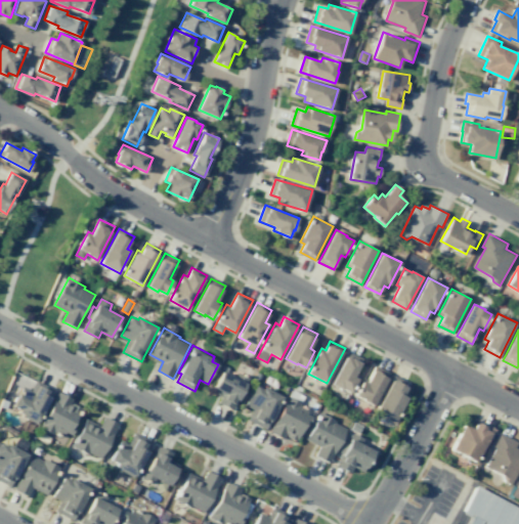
[(363,359),(349,351),(332,384),(343,390),(344,389),(351,393),(360,376),(356,374),(363,359)]
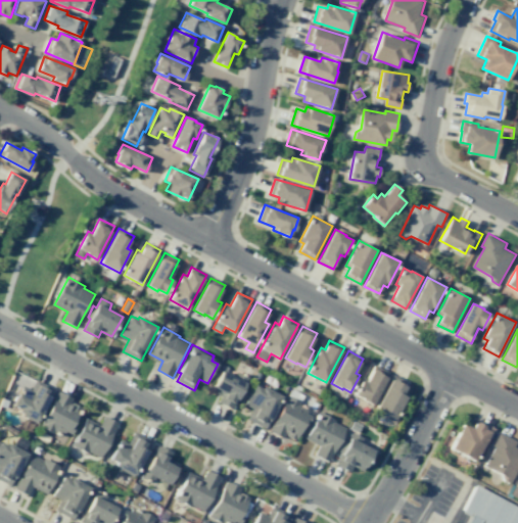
[(250,377),(234,410),(220,401),(223,395),(213,390),(218,381),(215,380),(219,372),(222,374),(226,365),(250,377)]
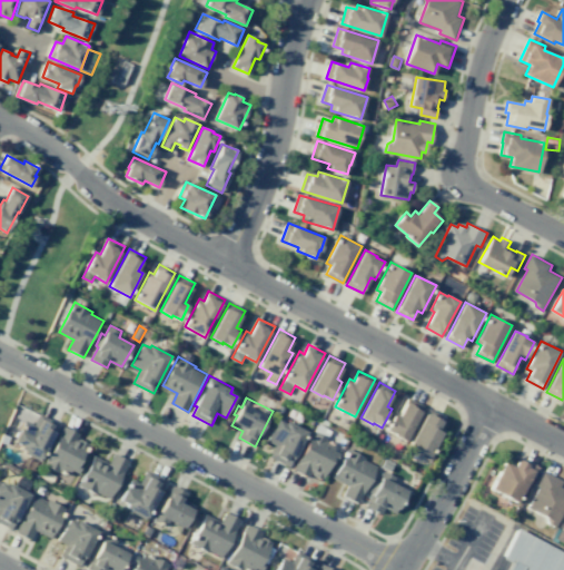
[(409,397),(425,406),(406,441),(394,434),(395,433),(386,429),(396,411),(401,413),(409,397)]
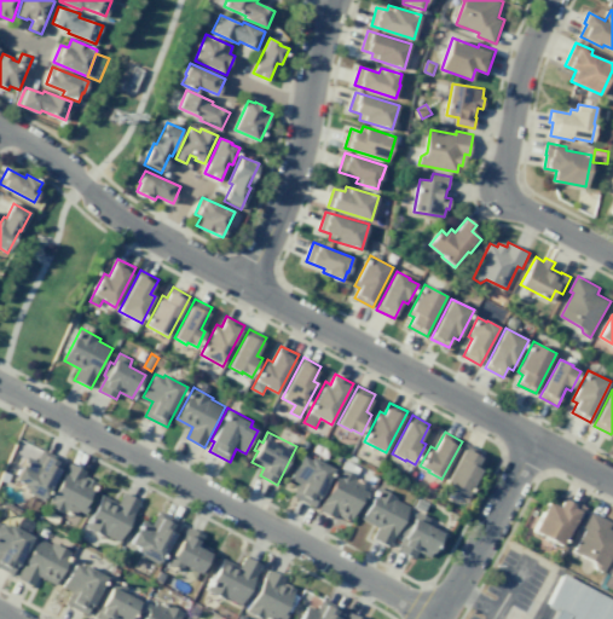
[(481,469),(467,496),(445,484),(467,444),(484,452),(476,467),(481,469)]
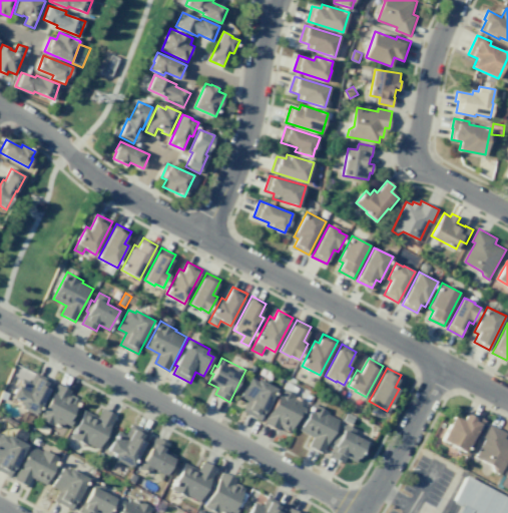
[(37,415),(54,382),(37,373),(32,383),(24,378),(14,398),(20,401),(19,403),(24,406),(23,408),(37,415)]
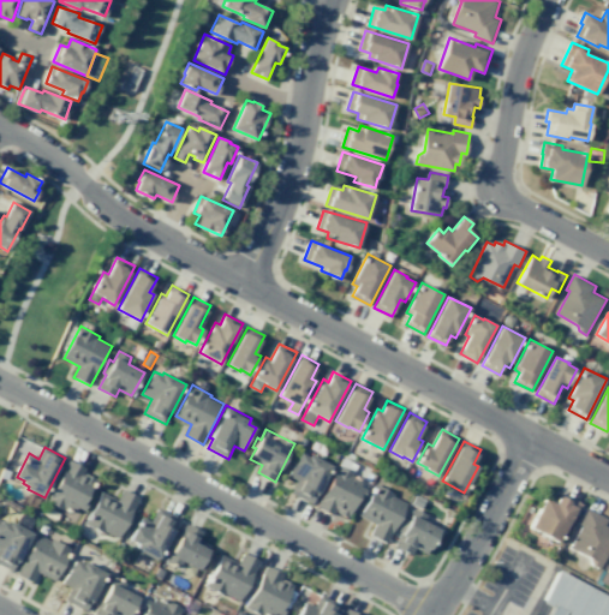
[(311,454),(334,466),(314,505),(292,493),(298,481),(290,476),(302,452),(309,457),(311,454)]
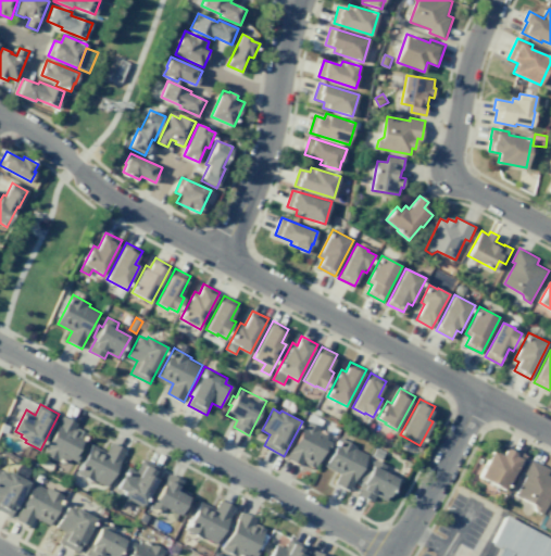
[(312,412),(327,419),(322,429),(330,433),(328,439),(334,442),(322,465),(318,463),(316,468),(304,463),(302,466),(288,458),(312,412)]
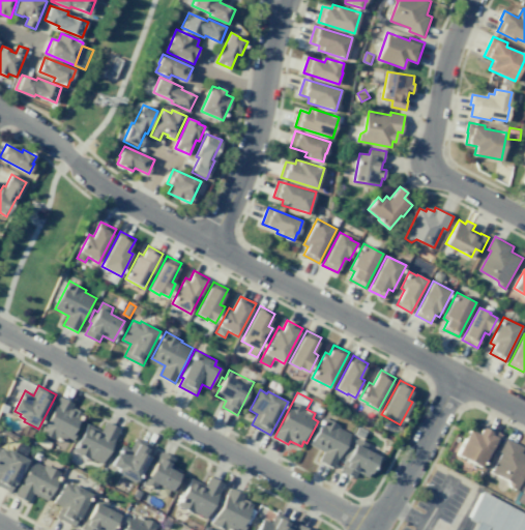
[(42,432),(61,396),(75,404),(71,410),(74,411),(76,408),(85,412),(75,431),(78,433),(74,440),(68,438),(66,442),(58,438),(57,439),(42,432)]
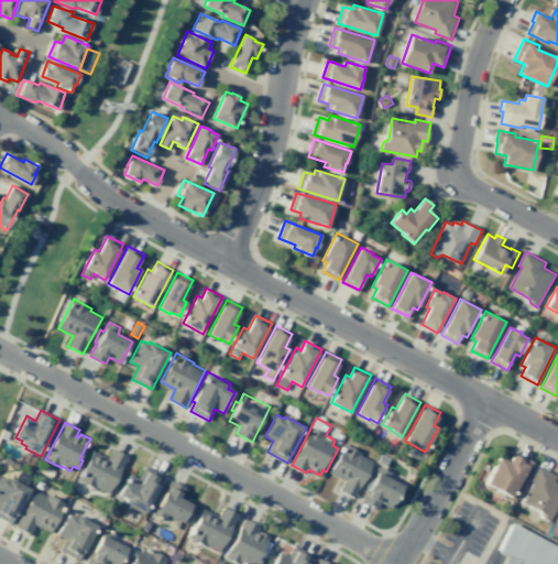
[(375,463),(356,499),(340,490),(346,481),(331,474),(347,444),(364,454),(363,456),(375,463)]
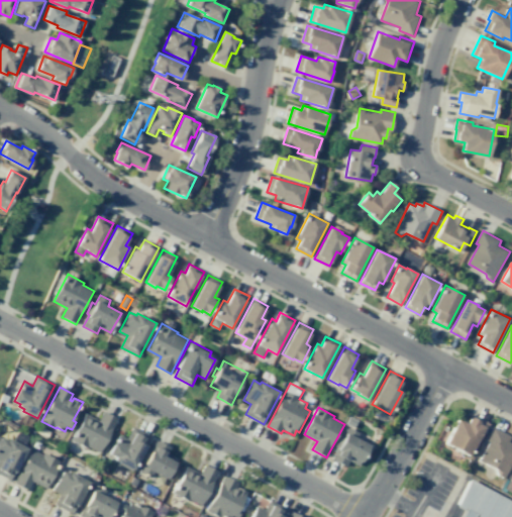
[(119,418),(102,452),(90,446),(89,448),(73,439),(87,413),(100,420),(105,411),(119,418)]
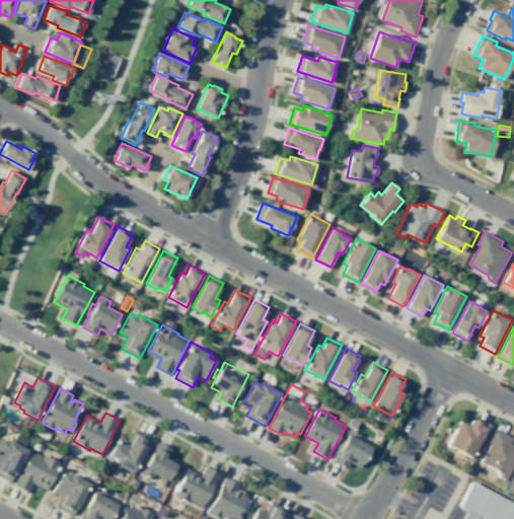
[(486,440),(493,426),(474,416),(469,426),(460,421),(447,445),(471,458),(483,438),(486,440)]
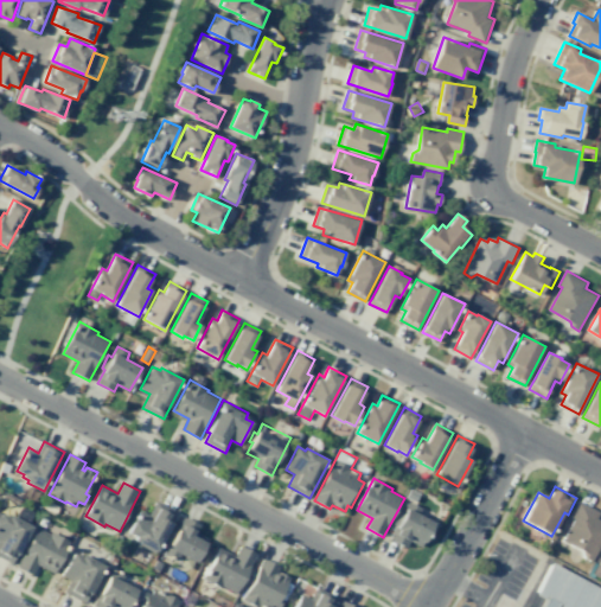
[(422,493),(417,503),(408,498),(413,489),(422,493)]
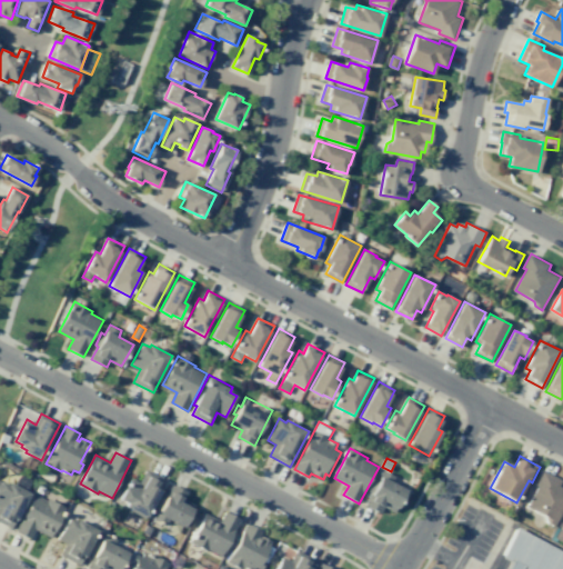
[(132,510),(147,518),(168,479),(148,468),(140,482),(132,478),(121,499),(129,503),(127,506),(133,509),(132,510)]
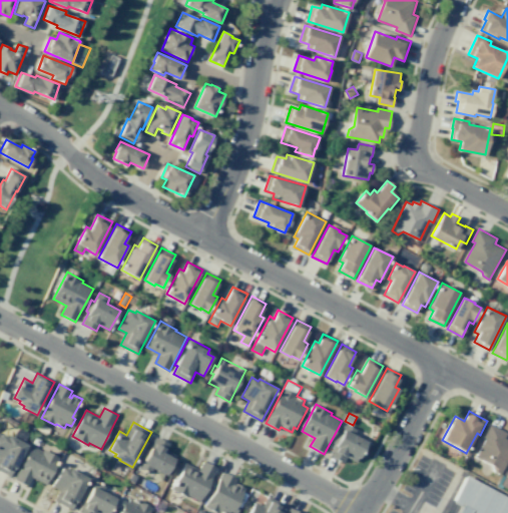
[(367,441),(357,462),(348,457),(345,463),(330,456),(336,444),(333,442),(339,431),(343,433),(347,424),(357,429),(354,435),(367,441)]
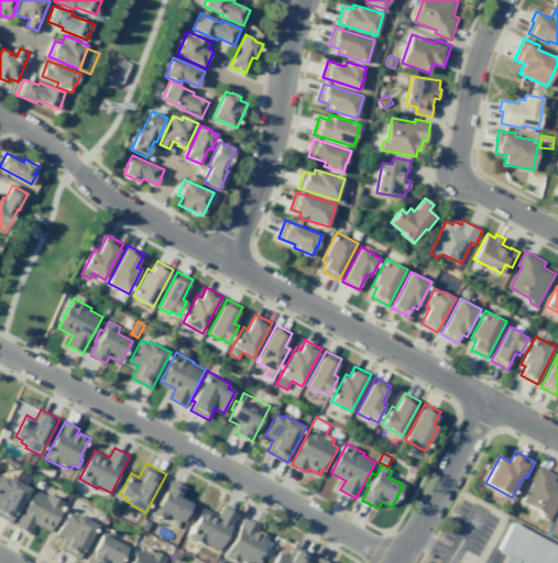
[(557,507),(550,521),(544,517),(542,510),(524,501),(535,481),(532,478),(539,465),(557,474),(557,477),(556,481),(557,482),(557,507)]
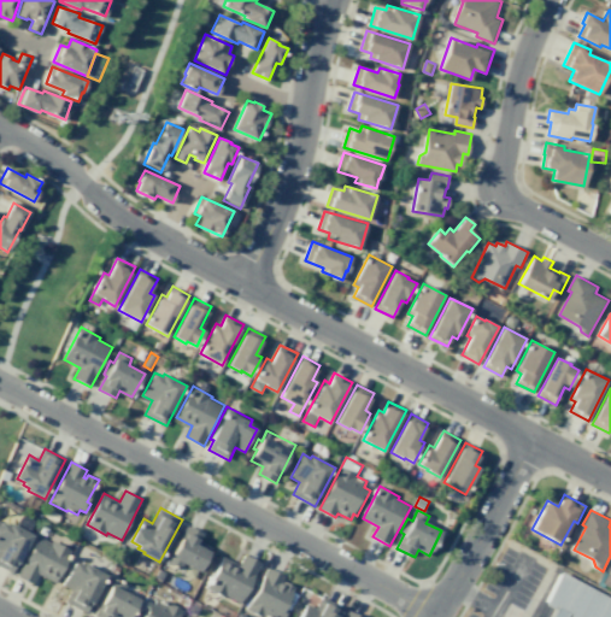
[(11,523),(34,535),(13,574),(0,565),(0,521),(10,527),(11,523)]
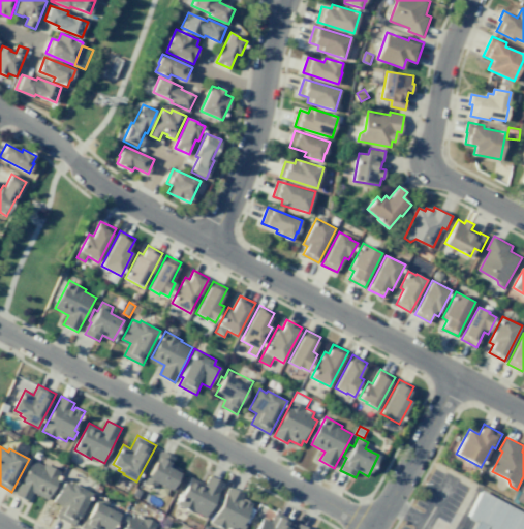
[(183,469),(172,490),(158,483),(155,489),(145,483),(151,471),(148,470),(153,461),(155,462),(161,450),(176,458),(173,464),(183,469)]
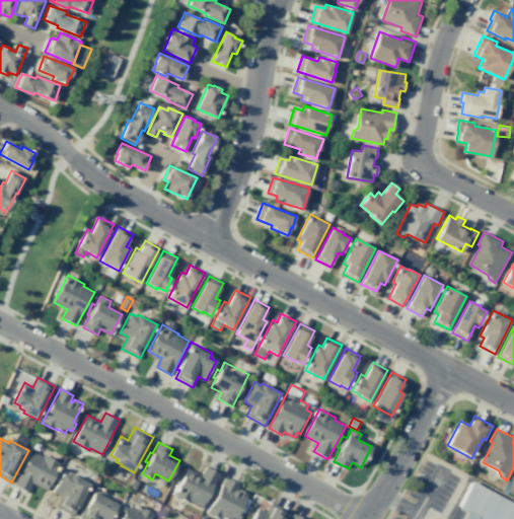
[(45,454),(61,463),(47,490),(34,483),(29,492),(15,484),(33,450),(44,456),(45,454)]
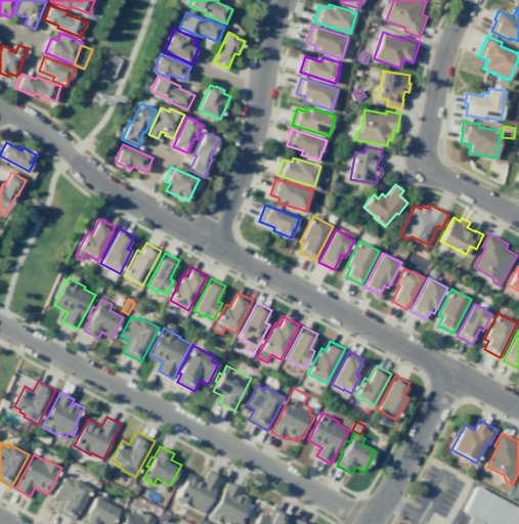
[(223,478),(205,512),(193,506),(192,508),(176,499),(190,472),(205,479),(209,470),(223,478)]
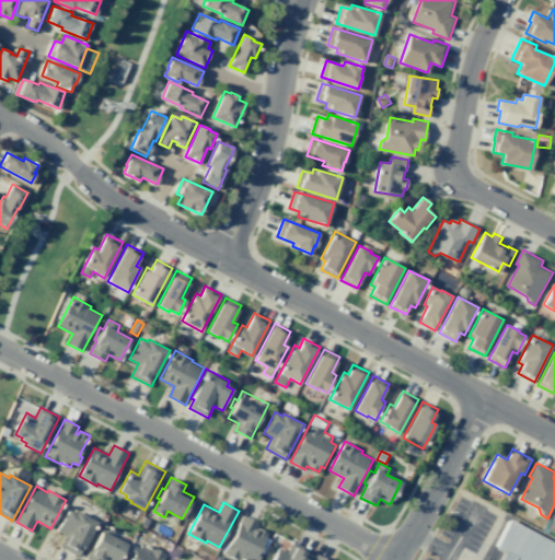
[(80,556),(99,522),(78,511),(77,513),(70,510),(58,531),(67,535),(60,545),(80,556)]
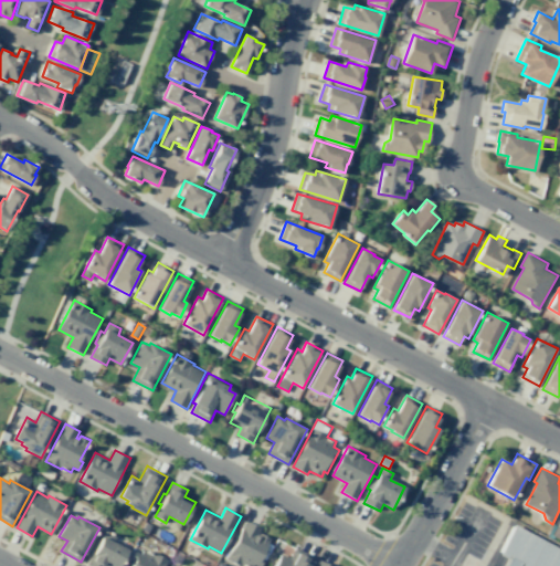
[(243,565),(226,558),(246,521),(262,528),(257,535),(261,536),(263,533),(272,537),(261,557),(264,559),(261,565),(256,565),(254,565),(253,565),(247,565),(244,564),(243,565)]
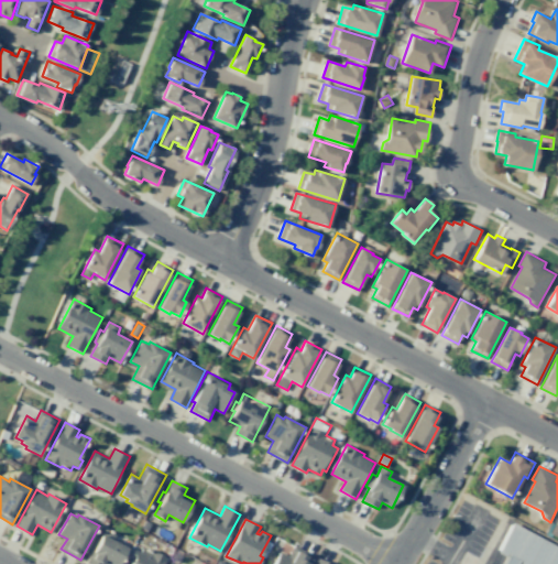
[(146,520),(153,523),(149,531),(142,528),(146,520)]
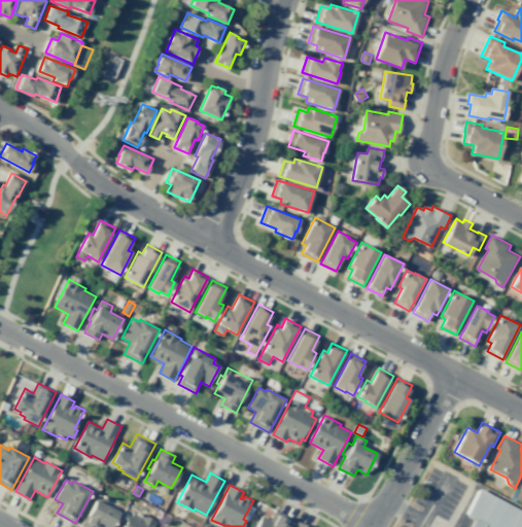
[(467,517),(475,520),(476,518),(478,519),(473,526),(486,526),(488,523),(490,525),(488,526),(521,526),(521,510),(482,489),(467,517)]
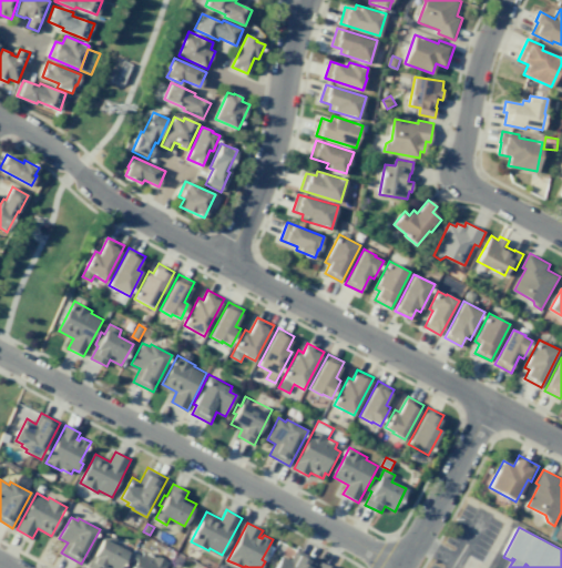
[(106,533),(118,539),(115,544),(130,551),(120,567),(90,567),(88,567),(94,555),(92,554),(99,541),(101,543),(106,533)]
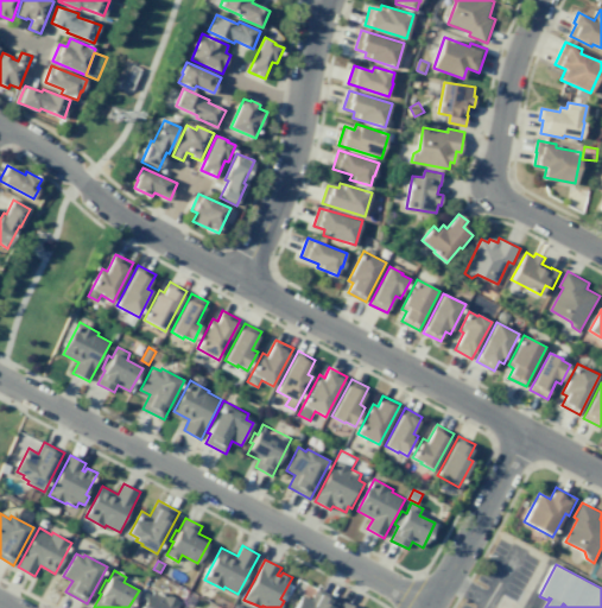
[(340,599),(334,607),(296,607),(304,594),(314,599),(319,588),(340,599)]
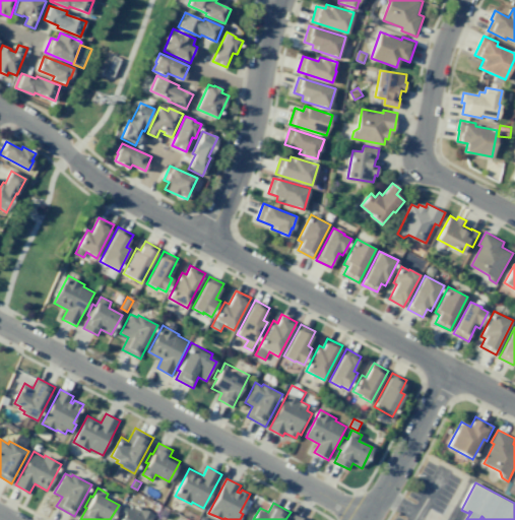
[(156,514),(152,519),(122,519),(125,515),(122,513),(126,506),(131,508),(133,505),(140,509),(141,507),(156,514)]
